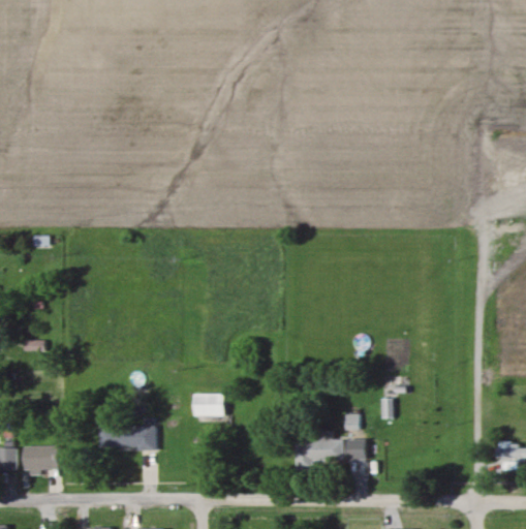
[(47,236),(30,236),(30,249),(47,249),(47,236)]
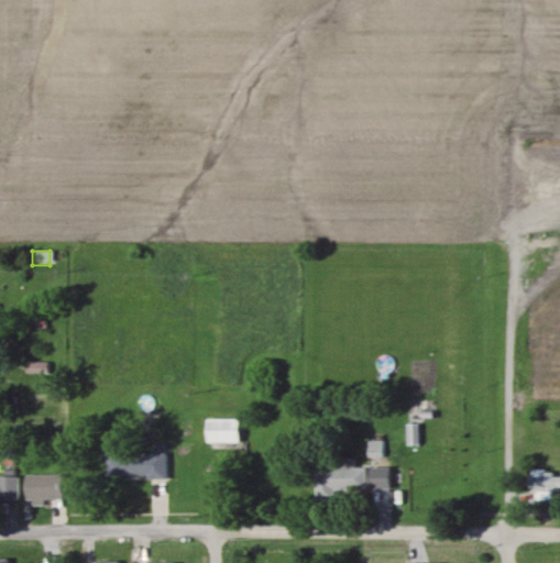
[(240,442),(240,418),(204,418),(204,442),(240,442)]
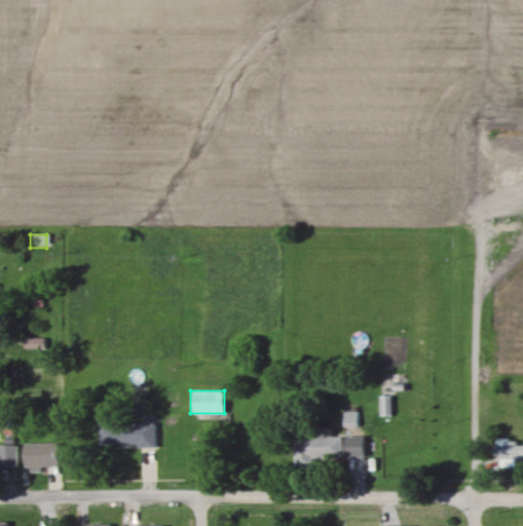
[(340,427),(357,427),(357,411),(340,411),(340,427)]
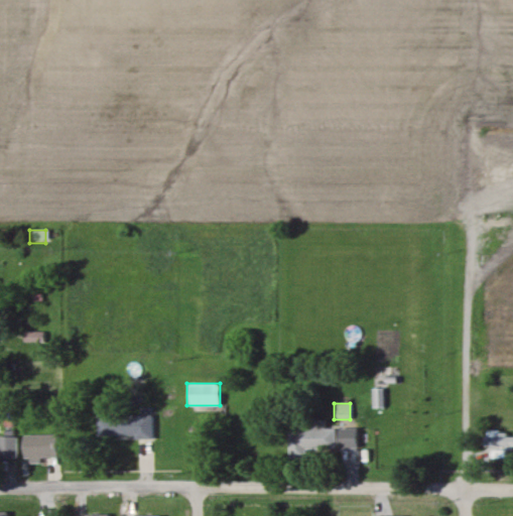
[(93,413),(93,437),(150,437),(150,413),(93,413)]
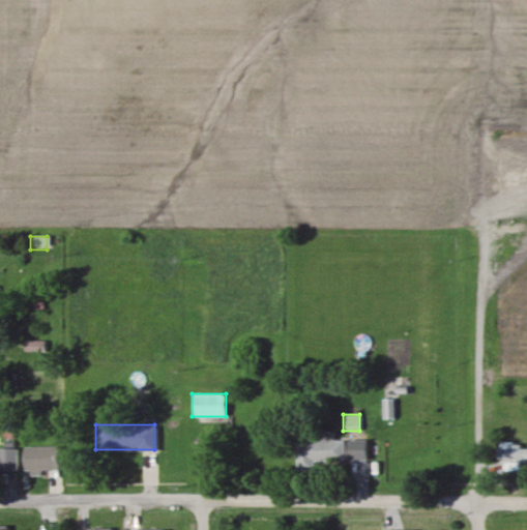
[(314,462),(344,462),(344,441),(294,441),(294,470),(314,470),(314,462)]
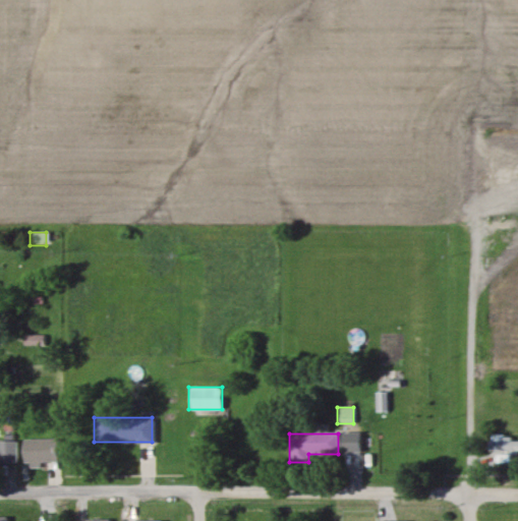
[(57,462),(57,439),(23,439),(23,462),(57,462)]
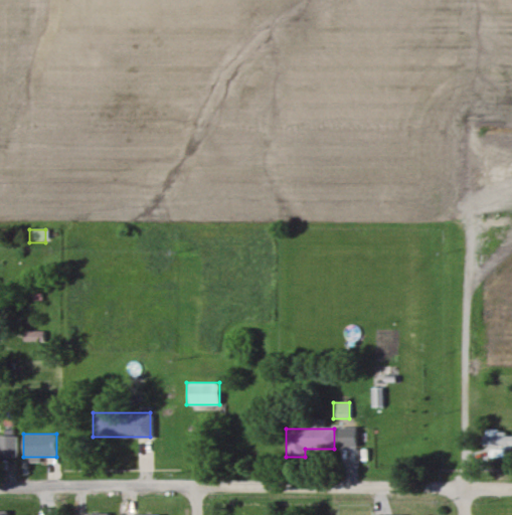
[(0,459),(13,460),(13,436),(0,435),(0,459)]
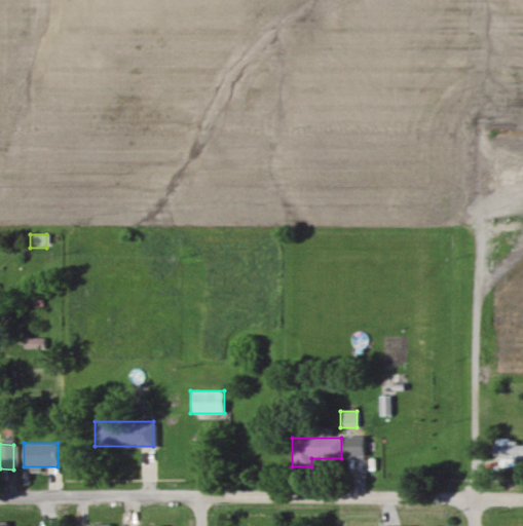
[(522,455),(522,444),(501,445),(501,455),(522,455)]
